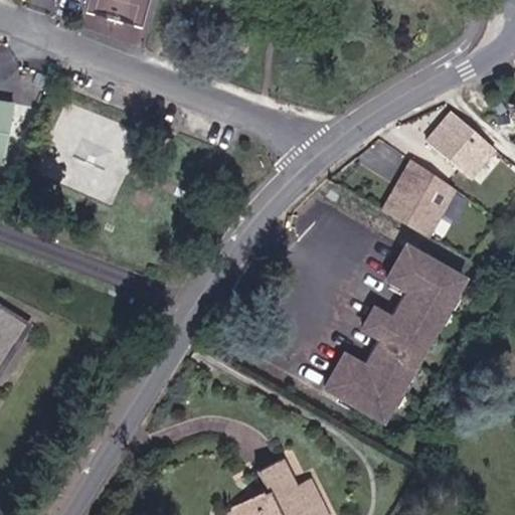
[(28,105),(0,100),(0,163),(17,166),(28,105)]
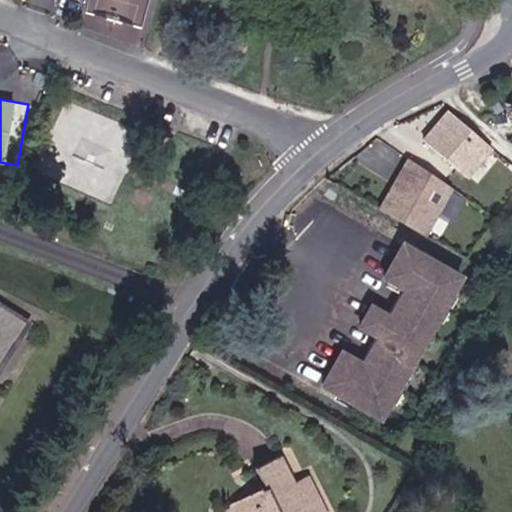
[(495,150),(447,107),(420,137),(468,179),(495,150)]
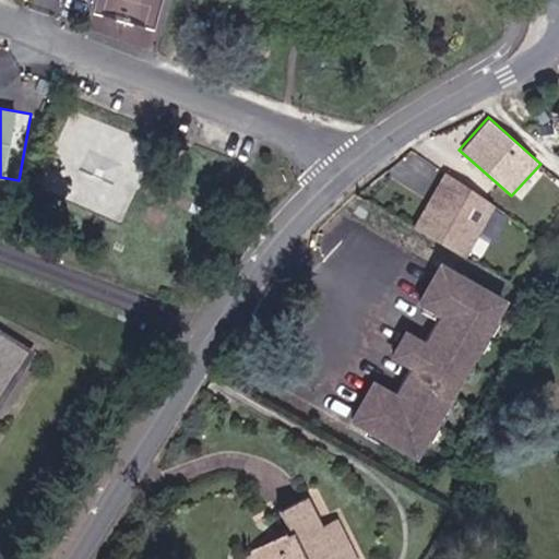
[(498,204),(444,175),(413,229),(467,260),(498,204)]
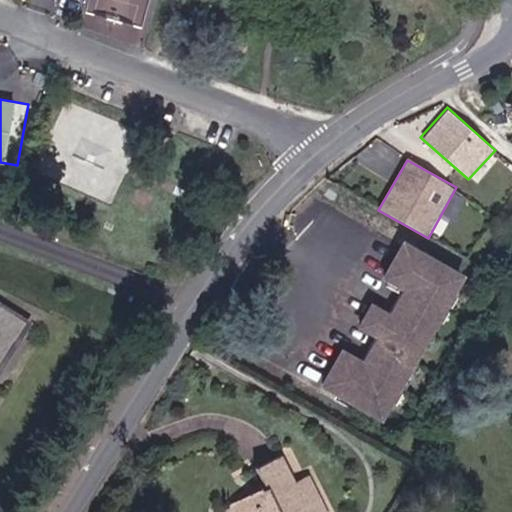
[(347,348),(334,369),(390,402),(463,278),(409,245),(392,274),(410,285),(410,286),(423,283),(427,292),(413,297),(378,355),(382,368),(372,371),(369,361),(365,358),(347,348)]
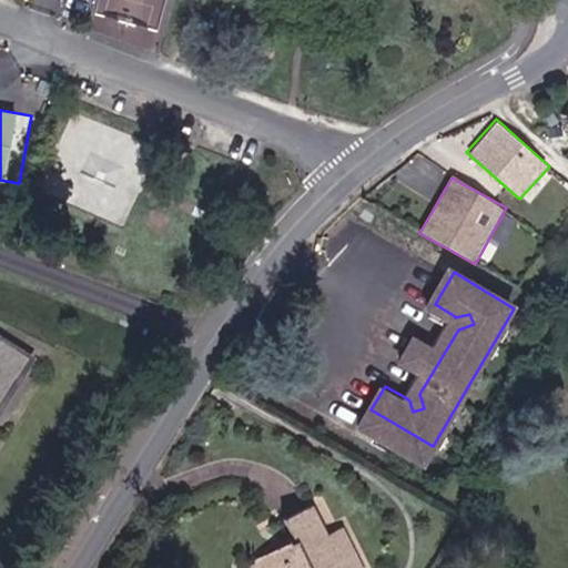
[(436,347),(427,362),(405,397),(409,401),(413,412),(424,408),(419,394),(458,330),(474,324),(469,314),(455,317),(436,347)]
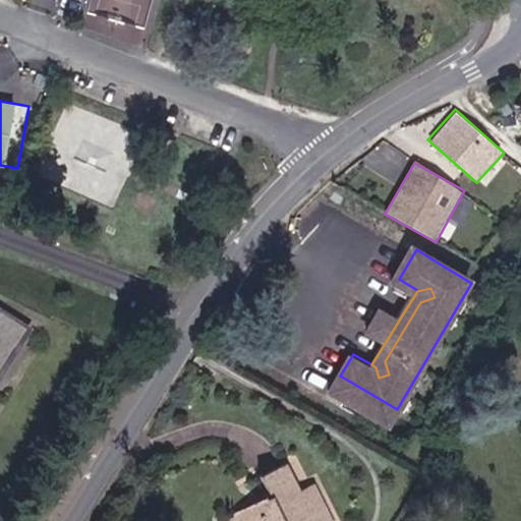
[(382,307),(373,321),(392,332),(400,319),(382,307)]
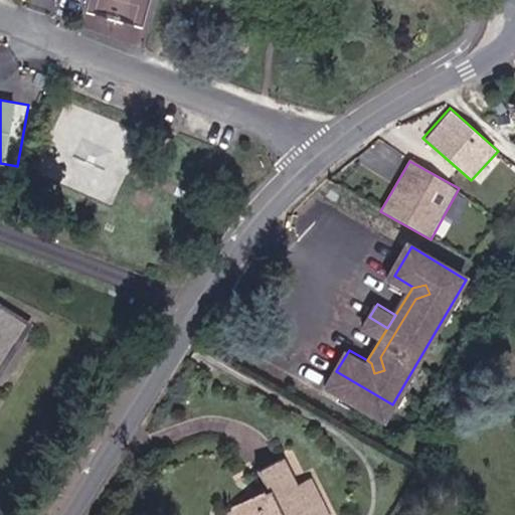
[(385,415),(392,404),(336,371),(330,382),(385,415)]
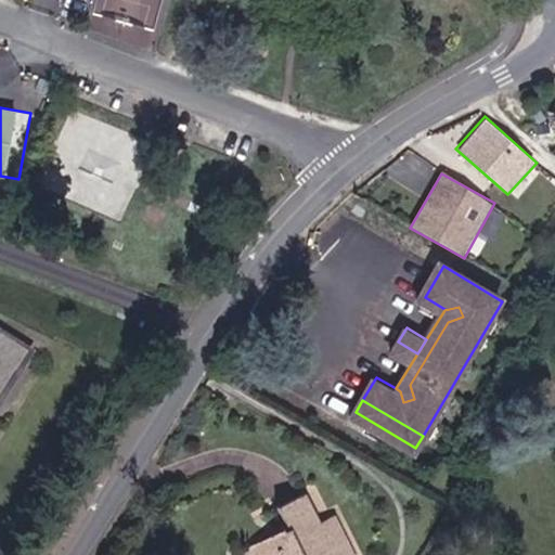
[(358,554),(337,512),(323,518),(307,488),(283,501),(295,526),(260,543),(266,554),(358,554)]
